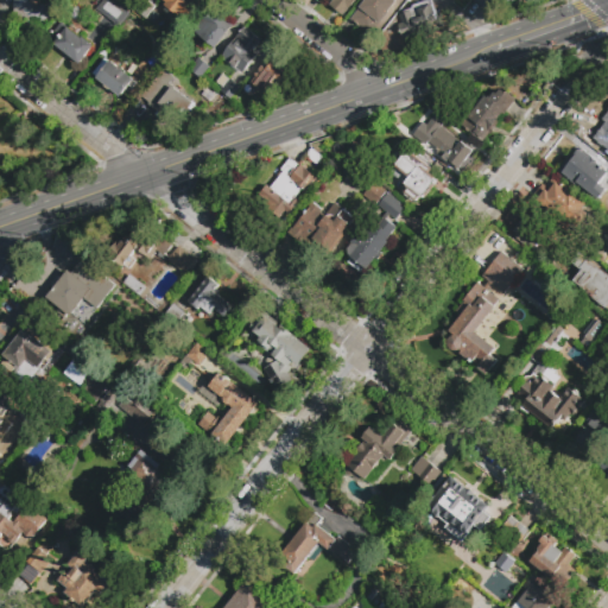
[(13,0),(29,0),(29,1),(36,6),(45,6),(50,19),(35,25),(31,21),(26,25),(12,13),(14,6),(13,6),(13,0)]
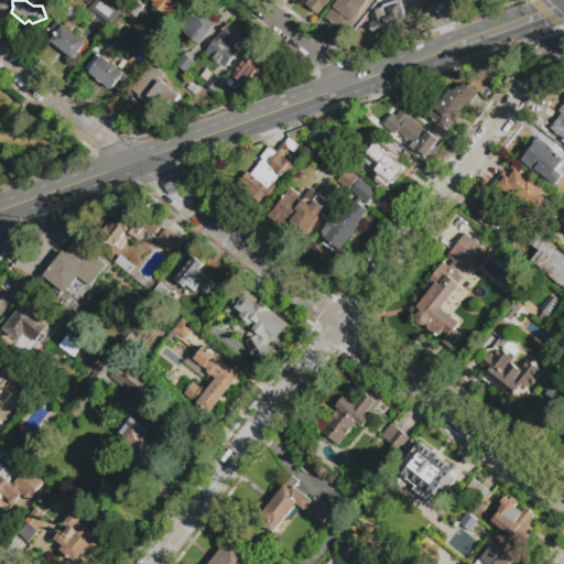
[(105,0),(119,11),(109,24),(89,9),(96,0),(105,0)]
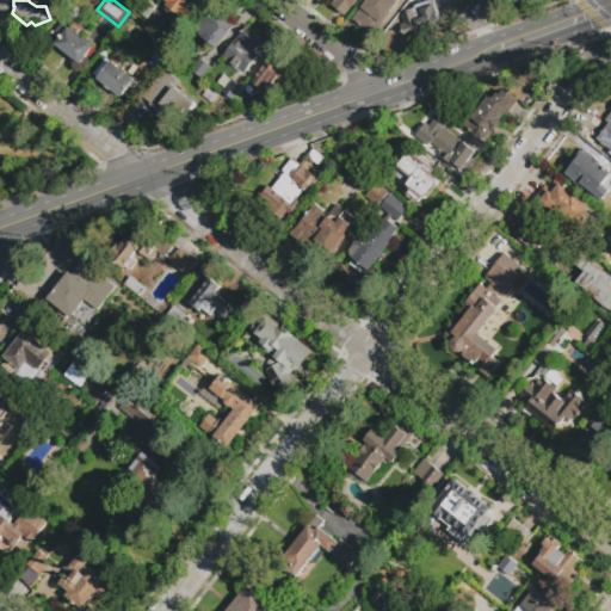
[(136,11),(144,0),(147,0),(156,8),(147,19),(136,11)]
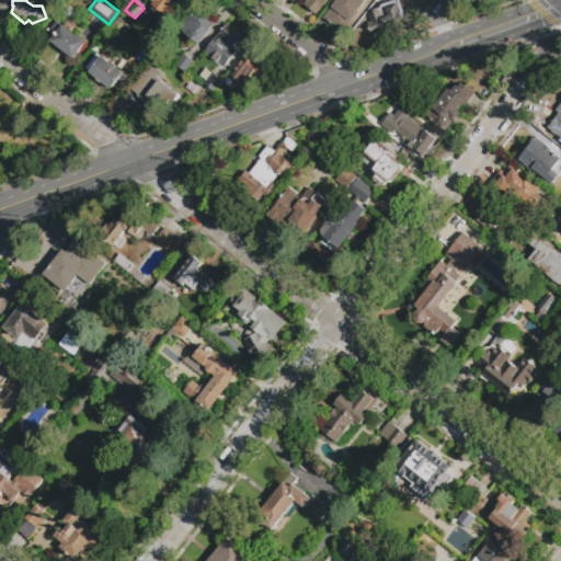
[(180,0),(184,4),(174,16),(152,0),(180,0)]
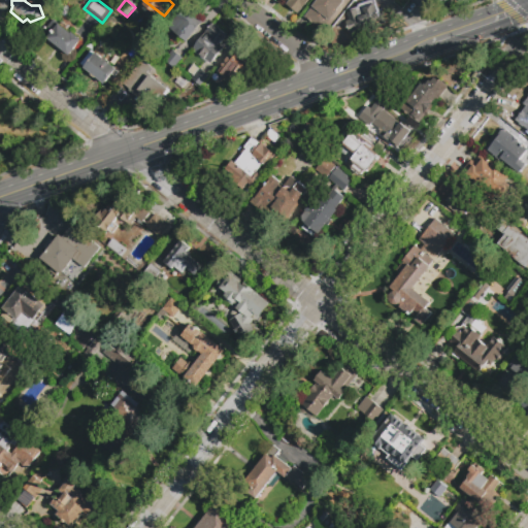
[(309,0),(299,13),(287,4),(290,0),(309,0)]
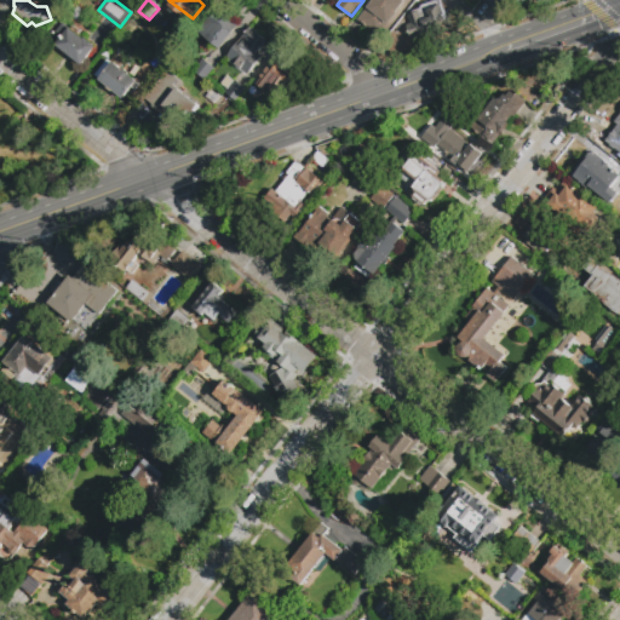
[(372,0),(402,0),(405,1),(379,35),(357,18),(372,0)]
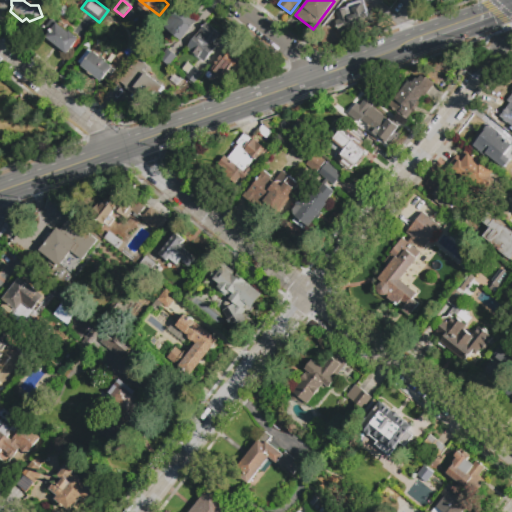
[(363,0),(371,25),(356,29),(355,27),(339,32),(334,15),(338,14),(337,11),(345,8),(344,6),(363,0)]
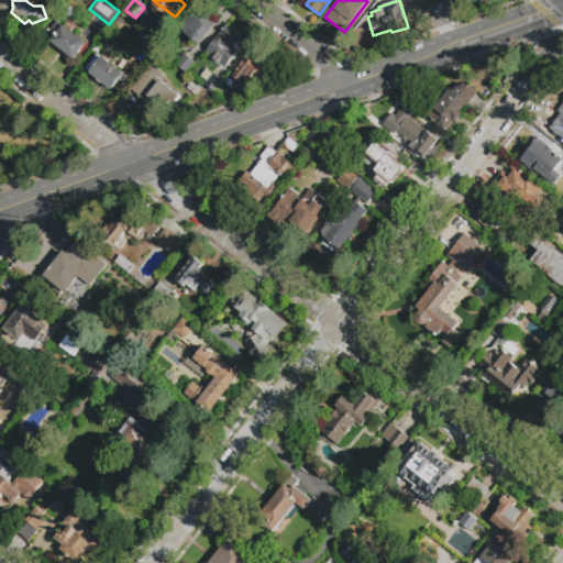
[(451,10),(439,0),(477,0),(473,6),(466,0),(463,4),(459,1),(451,10)]
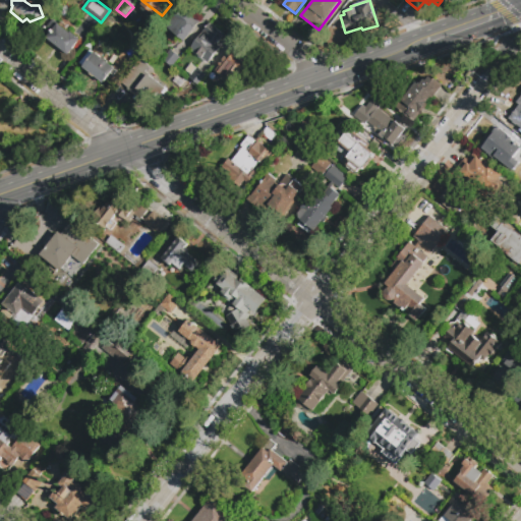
[(195,26),(185,41),(166,26),(177,12),(195,26)]
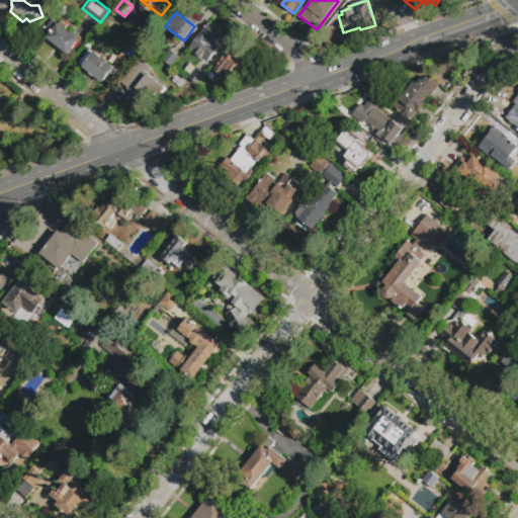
[(46,26),(52,19),(70,33),(71,31),(80,39),(68,55),(46,37),(52,31),(46,26)]
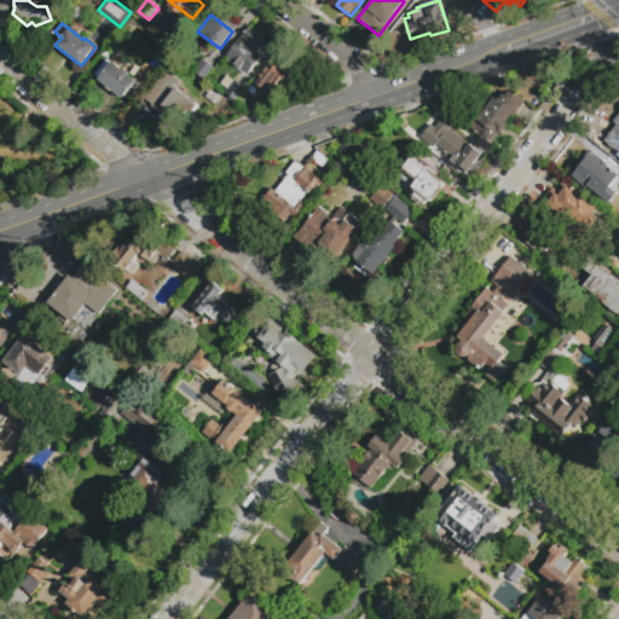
[(261,56),(247,74),(226,57),(249,28),(266,41),(258,52),(261,56)]
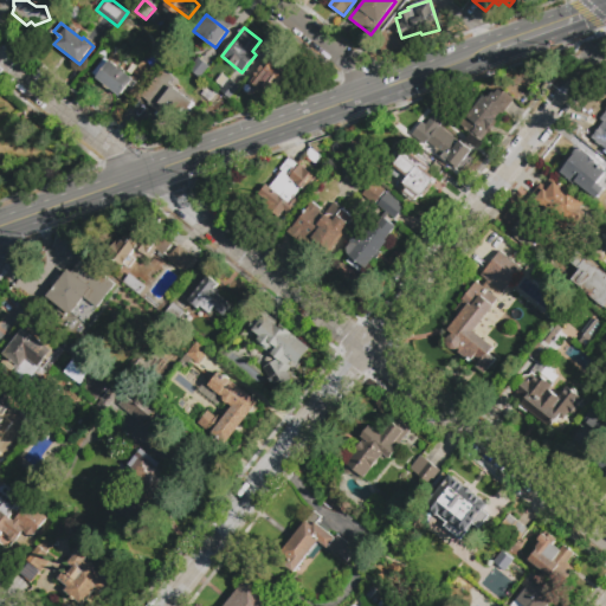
[(162,62),(155,56),(165,44),(173,50),(162,62)]
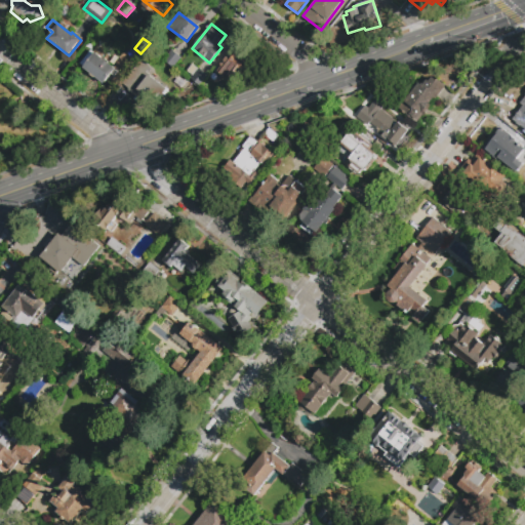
[(221,77),(215,72),(238,45),(253,56),(238,75),(235,72),(229,79),(223,75),(221,77)]
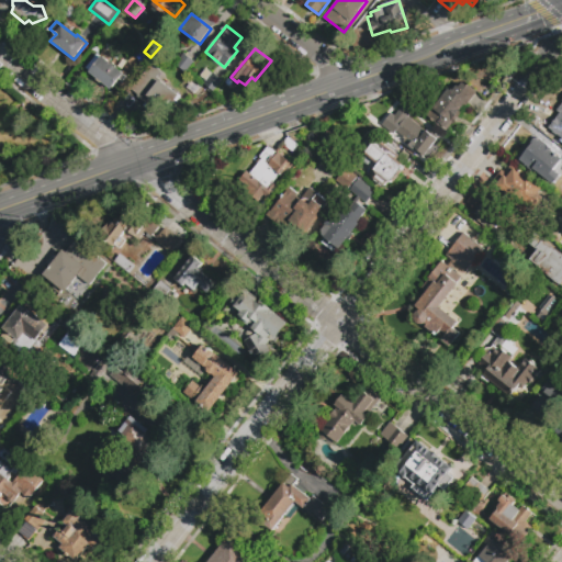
[(90,74),(102,57),(127,77),(123,82),(120,79),(111,90),(90,74)]
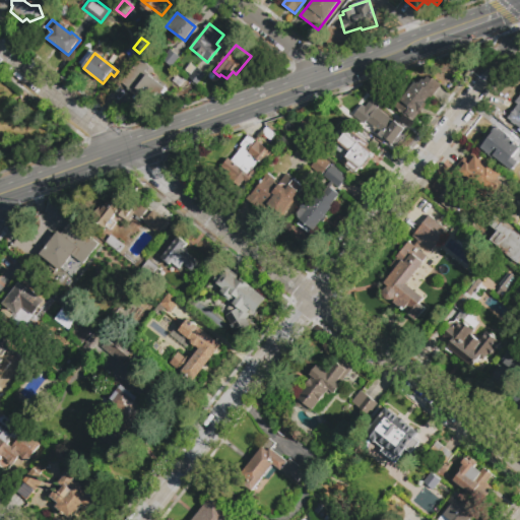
[(173,70),(164,63),(171,53),(180,60),(173,70)]
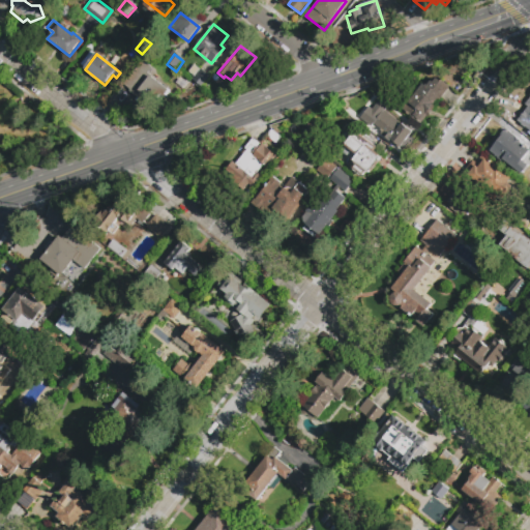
[(122,85),(130,75),(143,60),(153,69),(149,74),(151,76),(152,75),(172,91),(152,115),(136,101),(139,98),(122,85)]
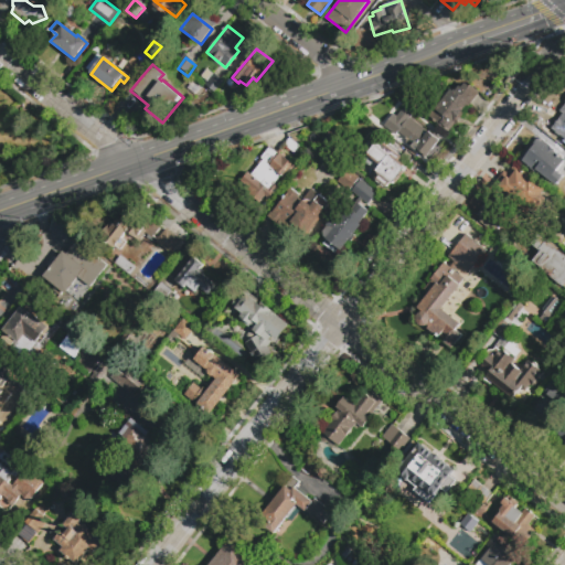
[(216,94),(206,85),(215,75),(225,83),(216,94)]
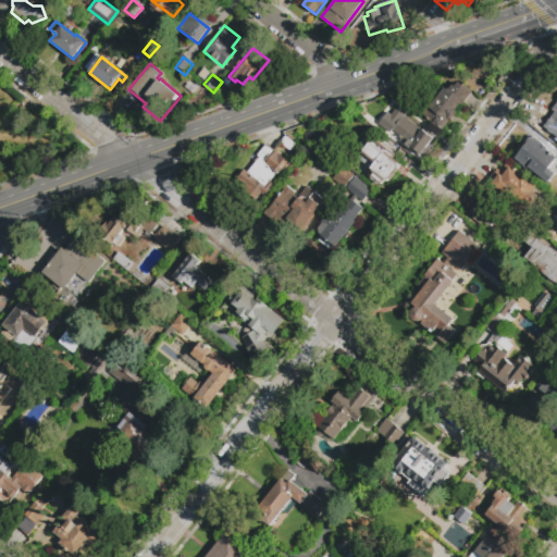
[(189,82),(199,88),(195,96),(185,88),(189,82)]
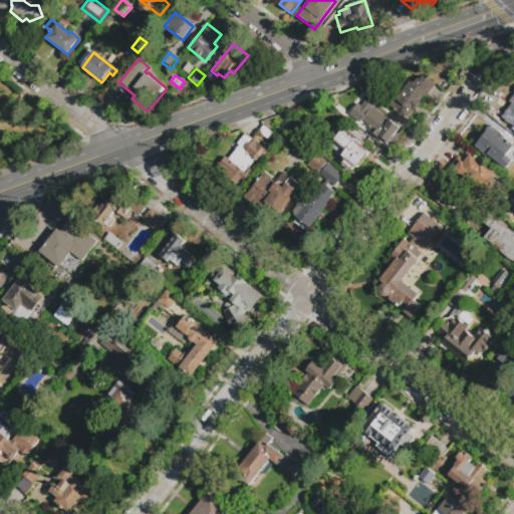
[(429,77),(437,84),(408,121),(390,106),(410,81),(413,83),(414,81),(415,82),(419,77),(421,79),(424,75),(428,78),(429,77)]
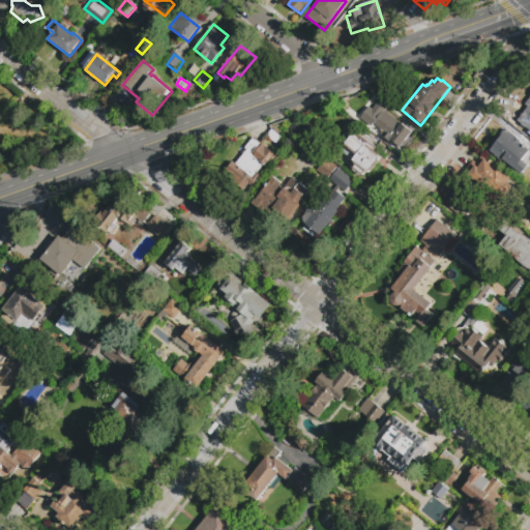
[(529,98),(516,127),(529,135),(529,98)]
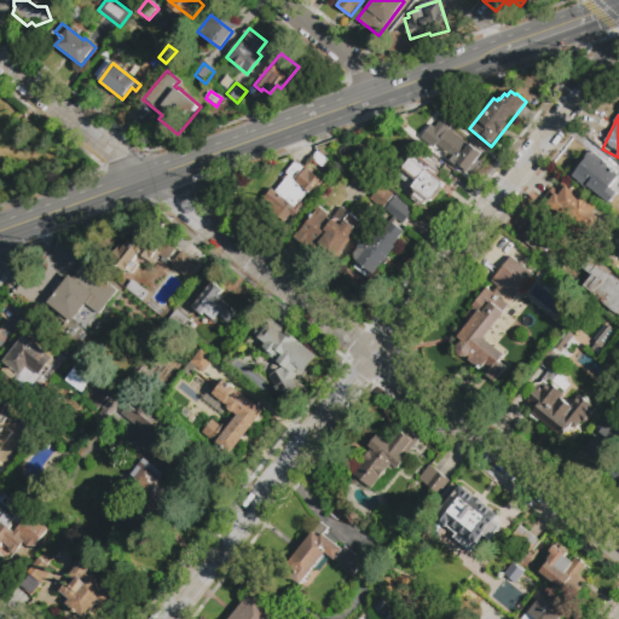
[(444,121),(451,127),(450,129),(481,155),(468,172),(460,166),(458,168),(443,156),(446,152),(424,134),(432,125),(435,128),(438,125),(440,126),(444,121)]
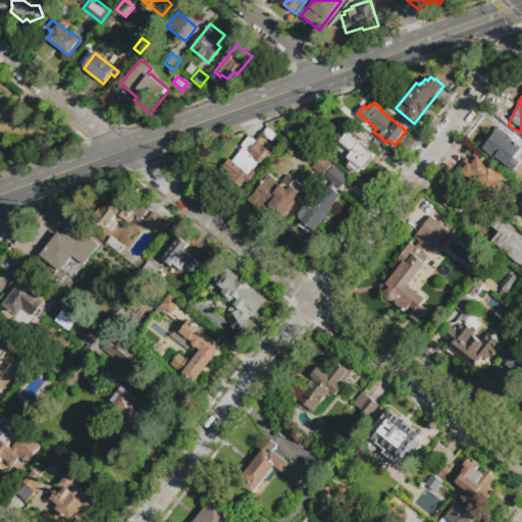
[(268,127),(269,128),(271,126),(275,129),(274,133),(277,136),(272,142),(263,134),(268,127)]
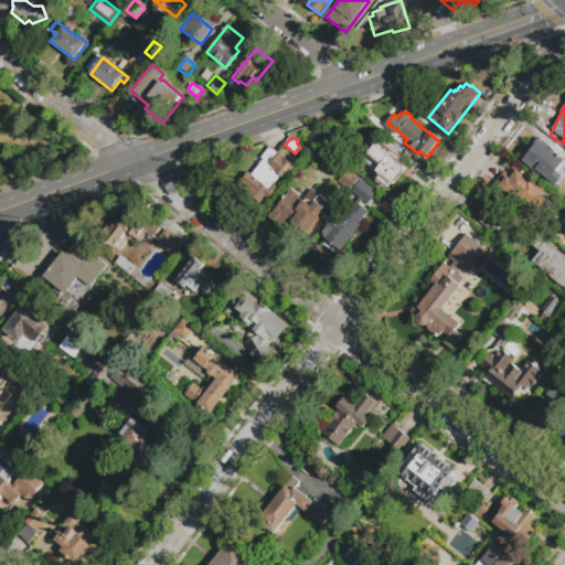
[(519,160),(536,137),(548,147),(550,146),(556,151),(555,152),(564,160),(557,170),(564,176),(556,185),(546,178),(544,181),(519,160)]
